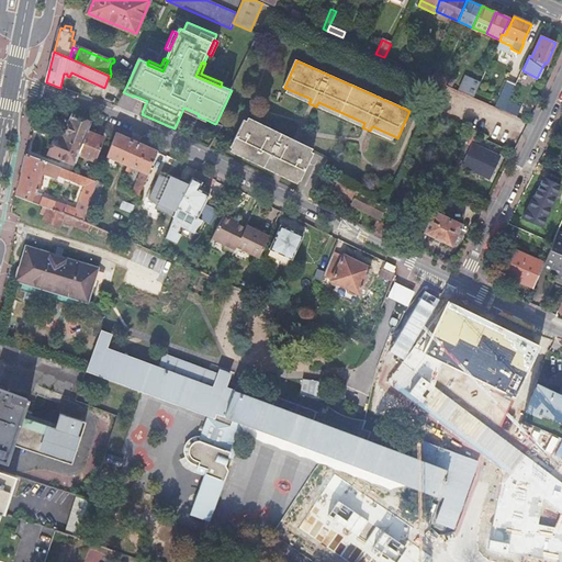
[(460,89),(475,94),(481,79),(465,74),(460,89)]
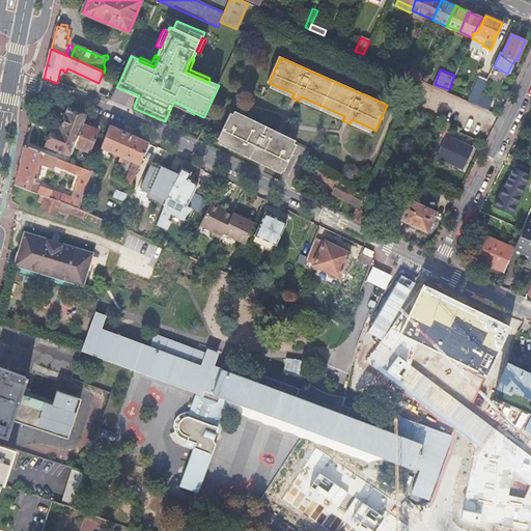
[(469,101),(477,104),(480,95),(487,80),(479,76),(479,77),(480,77),(469,101)]
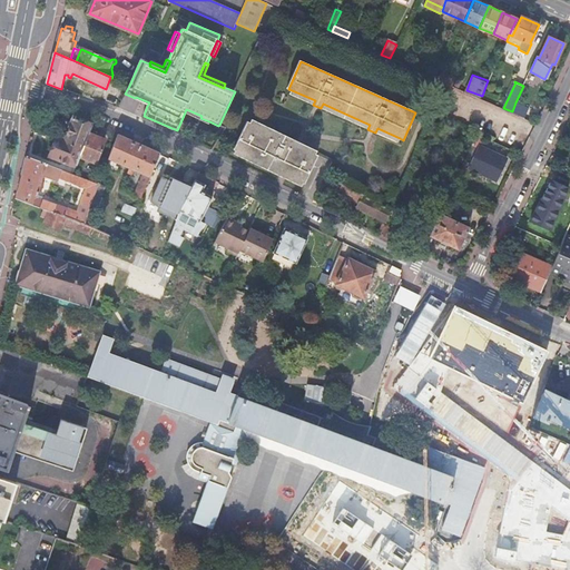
[(291,94),(313,105),(315,100),(292,90),(291,94)]
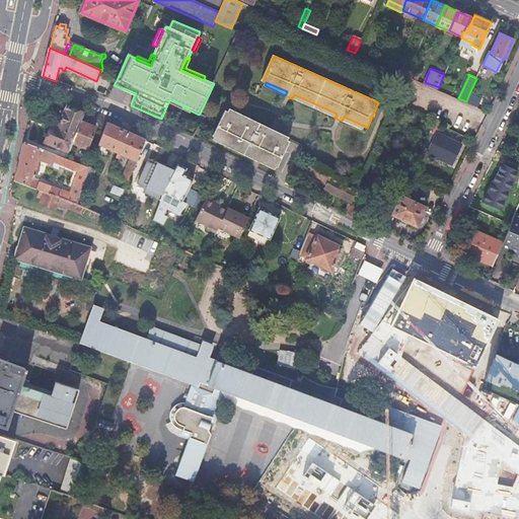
[(123,89),(122,91),(134,96),(136,93),(124,88),(123,89)]
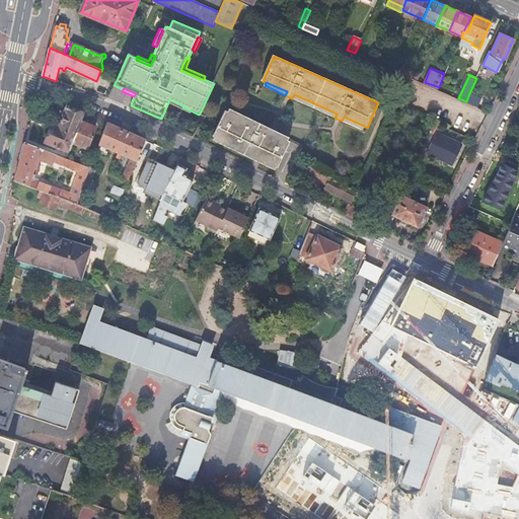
[(466,101),(465,102),(477,107),(482,99),(469,93),(466,101)]
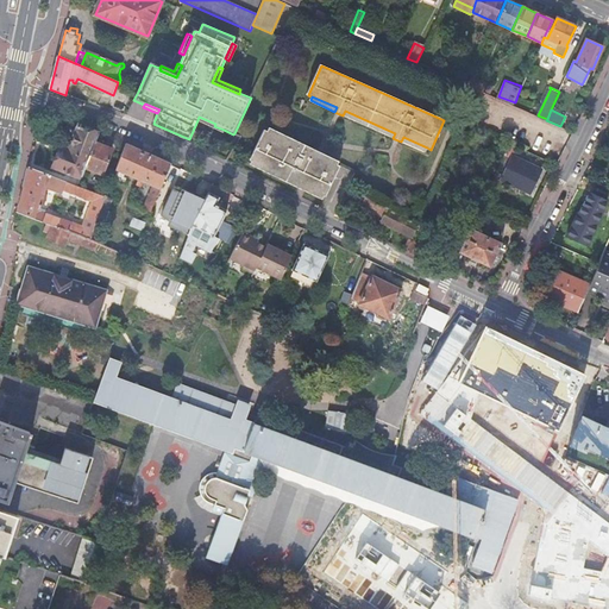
[(345,111),(343,115),(393,138),(395,133),(345,111)]
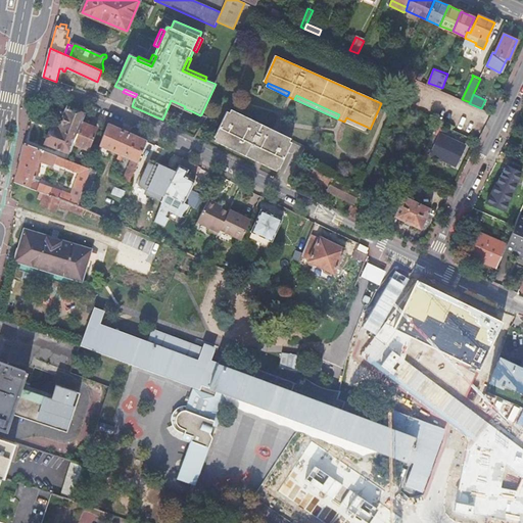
[(191,113),(192,111),(184,108),(185,106),(171,100),(170,103),(191,113)]
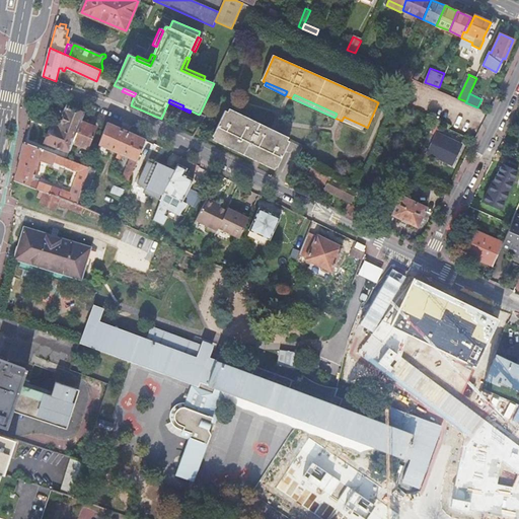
[(84,115),(67,107),(59,130),(75,137),(81,122),(84,115)]
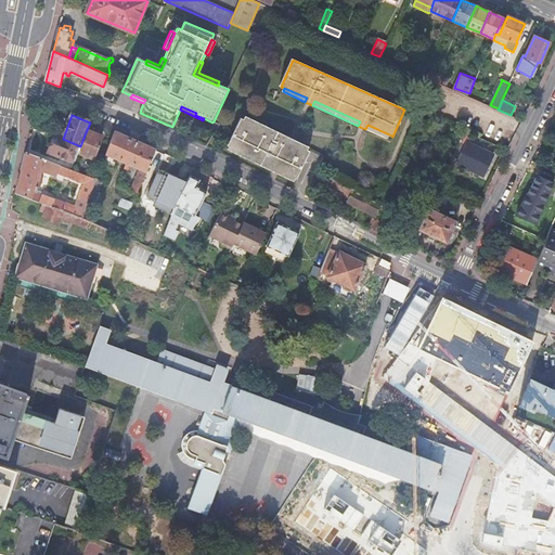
[(259,127),(307,151),(309,146),(245,116),(243,120),(259,127)]
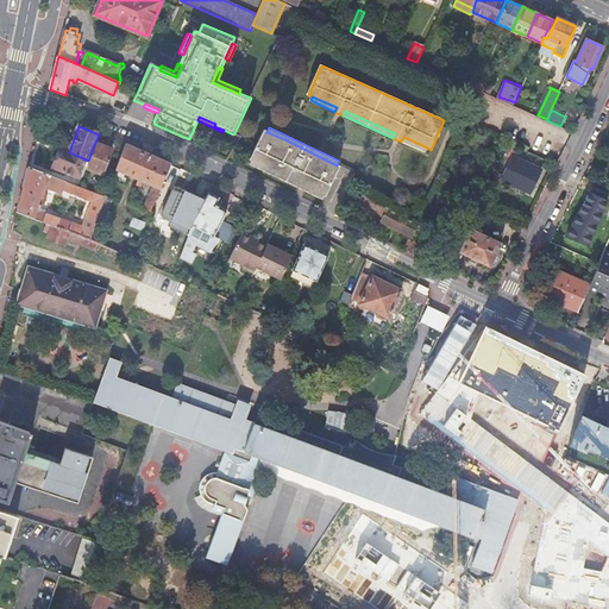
[(281,174),(325,195),(326,196),(340,167),(337,165),(284,139),(267,132),(265,131),(251,161),(252,161),(281,174)]
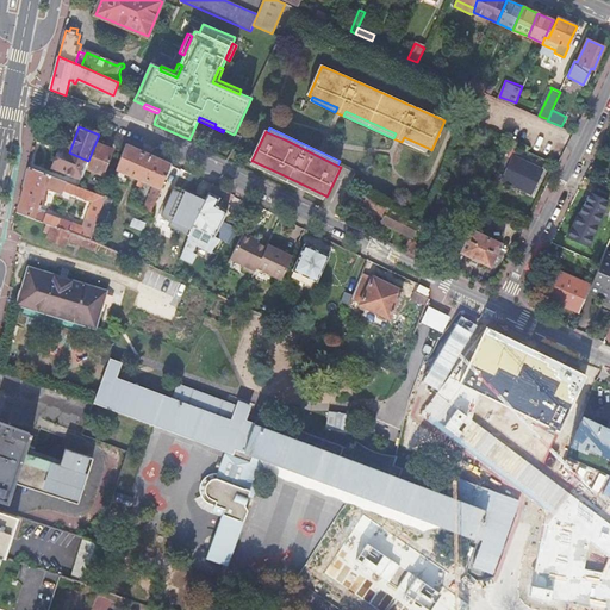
[(425,153),(428,148),(404,137),(402,142),(425,153)]
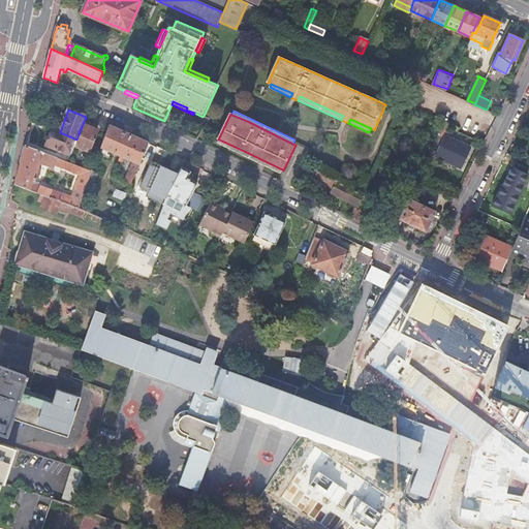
[(76,139),(74,146),(89,152),(98,130),(83,124),(76,139)]
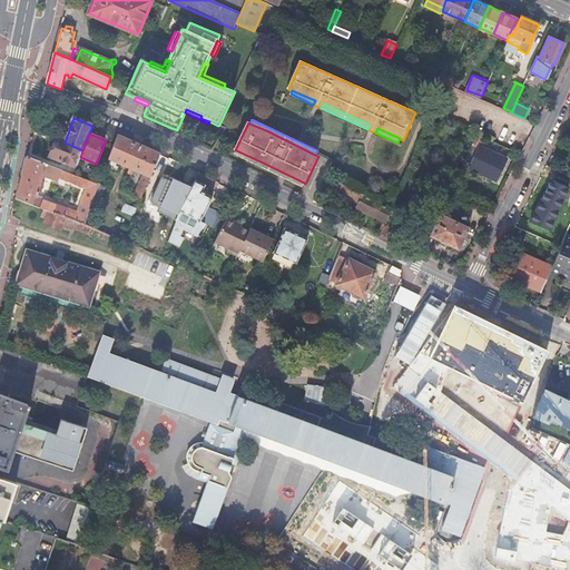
[(128,198),(139,204),(159,155),(118,136),(108,159),(131,169),(130,172),(135,173),(136,172),(144,175),(140,184),(135,183),(128,198)]
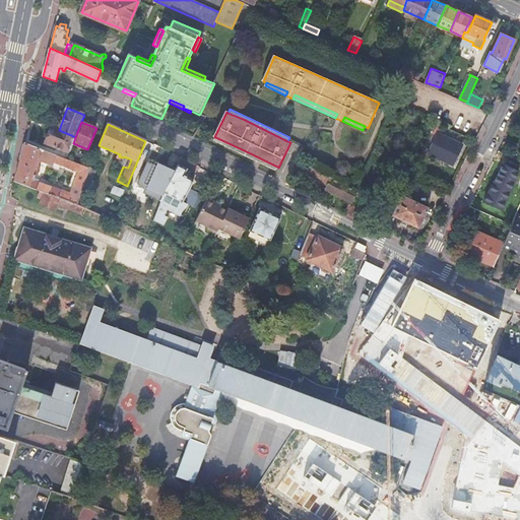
[(43,140),(41,149),(53,154),(56,146),(63,149),(61,157),(67,159),(73,143),(75,137),(59,130),(52,128),(46,141),(43,140)]
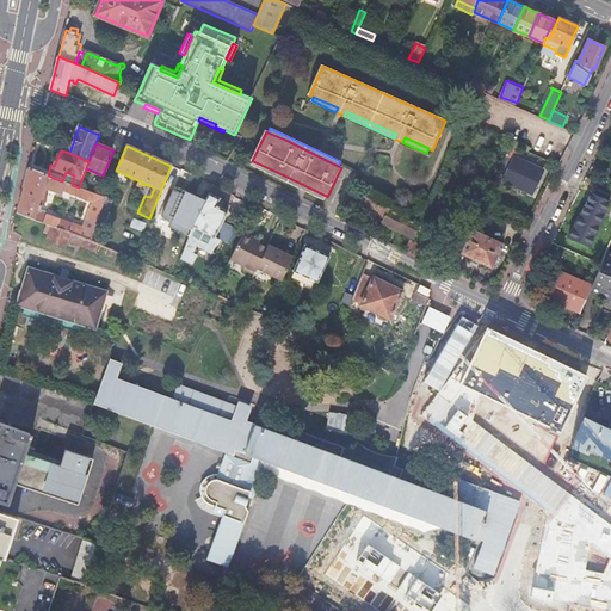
[(504,180),(519,187),(520,184),(535,191),(544,171),(514,158),(504,180)]
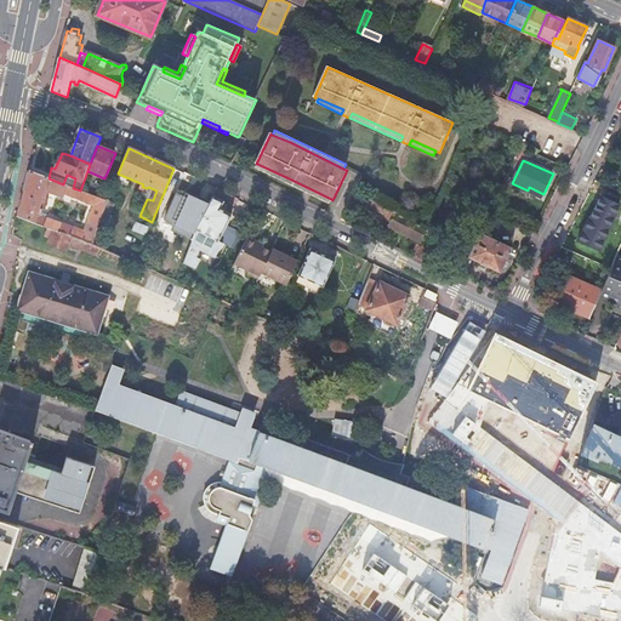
[(329,203),(331,199),(286,177),(257,164),(256,167),(329,203)]
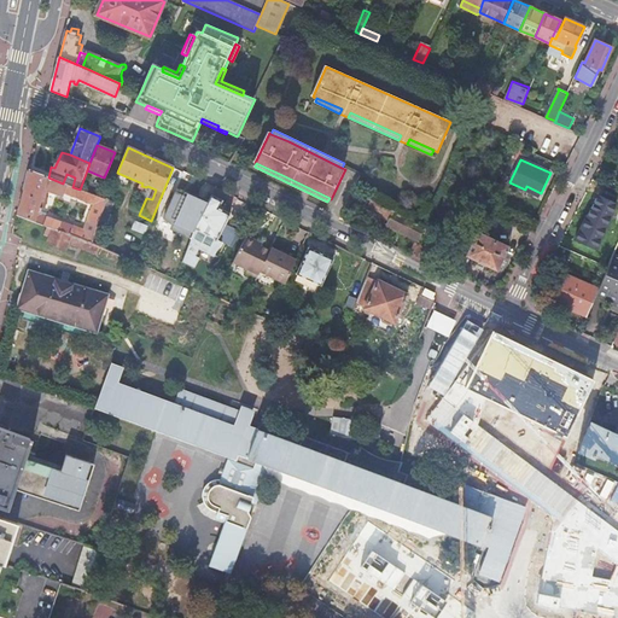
[(29,170),(17,215),(47,227),(91,243),(94,234),(74,226),(41,215),(41,210),(47,187),(52,190),(51,193),(63,198),(68,185),(63,184),(48,178),(29,170)]
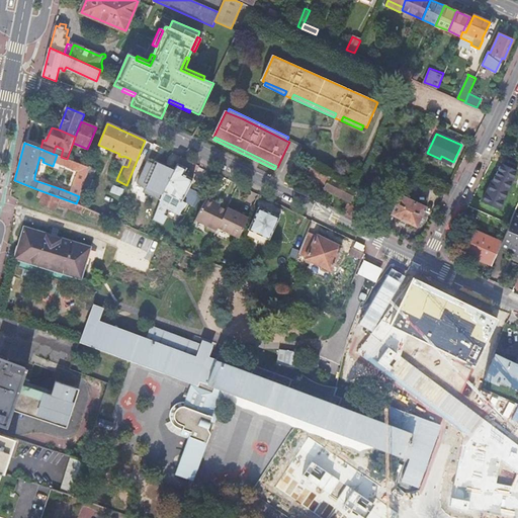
[(94,155),(90,168),(95,170),(101,157),(94,155)]
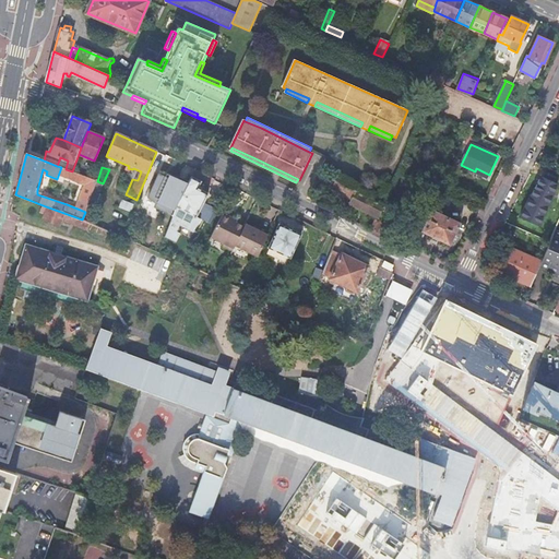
[(194,168),(191,176),(203,180),(206,173),(194,168)]
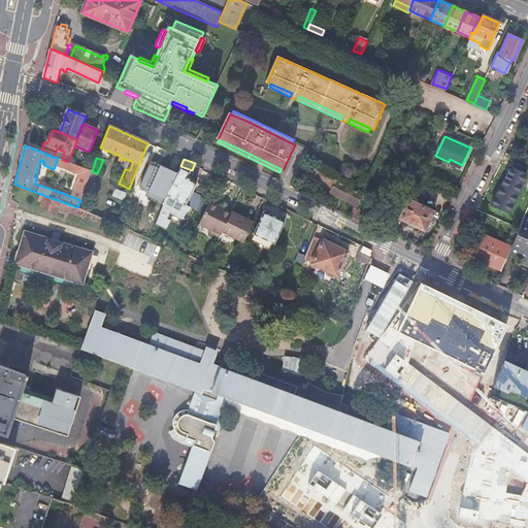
[(450,159),(449,162),(461,168),(462,165),(450,159)]
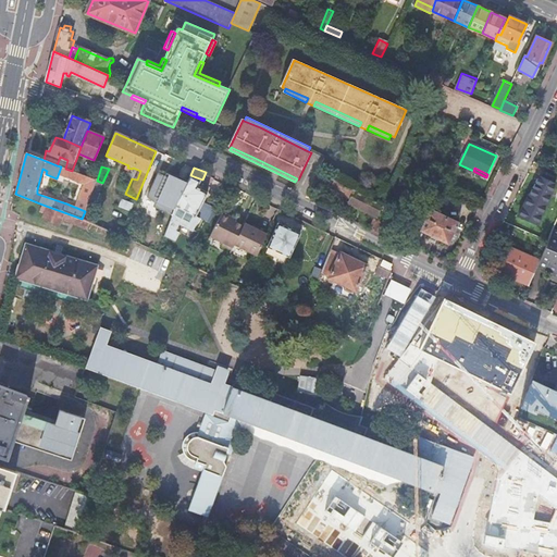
[(72,171),(65,169),(63,174),(73,178),(76,172),(72,171)]
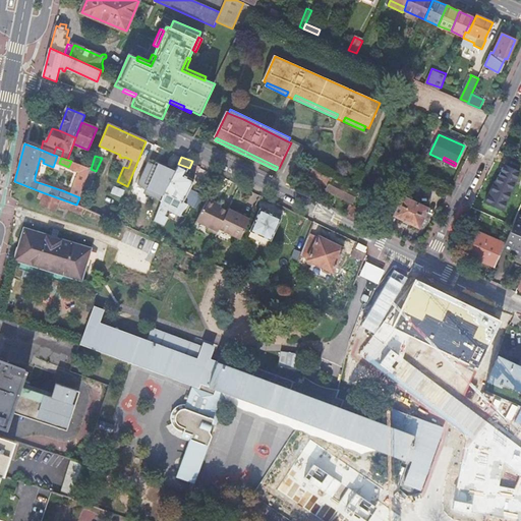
[(71,168),(88,174),(91,169),(73,162),(71,168)]
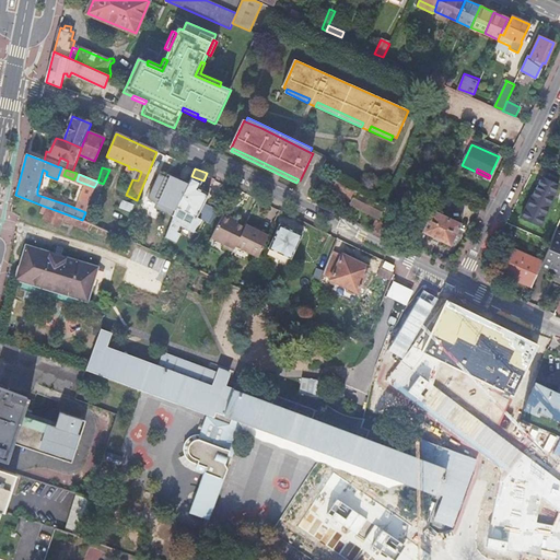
[(380,219),(385,206),(323,176),(322,179),(326,182),(326,184),(328,184),(327,186),(333,188),(331,191),(348,198),(345,206),(348,207),(349,205),(380,219)]
